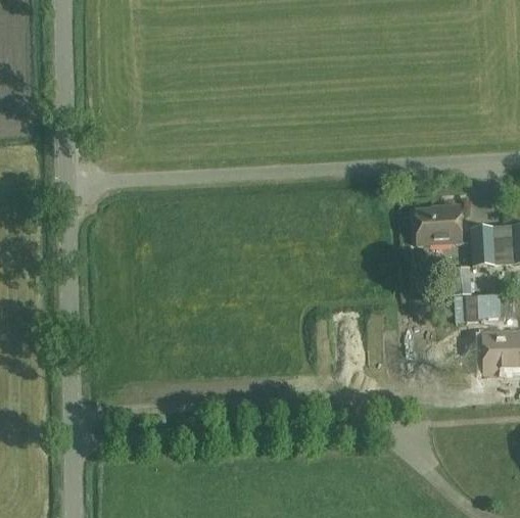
[(448,208),(418,209),(419,244),(463,243),(461,204),(447,205),(448,208)]
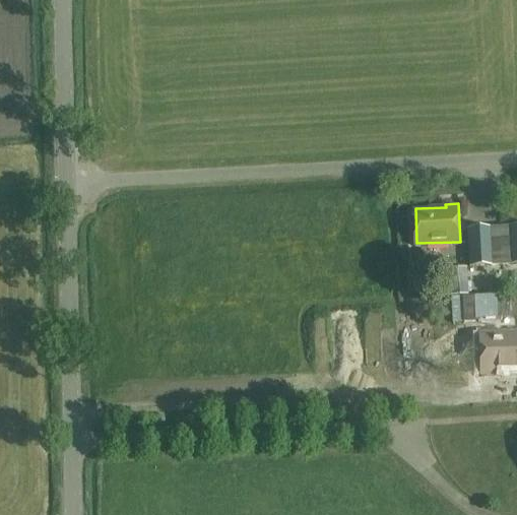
[(469,224),(471,264),(496,263),(495,238),(502,237),(502,223),(469,224)]
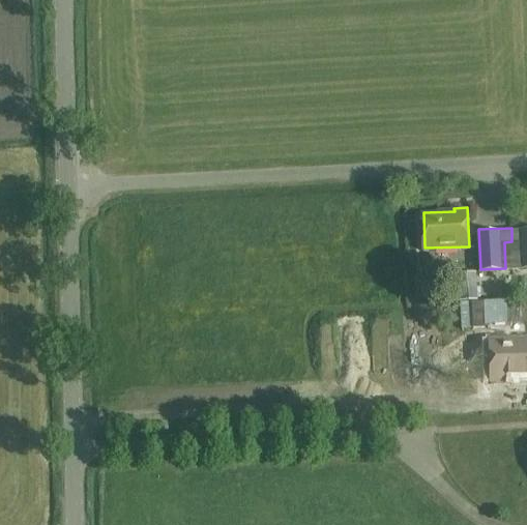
[(480,296),(478,268),(460,269),(462,297),(480,296)]
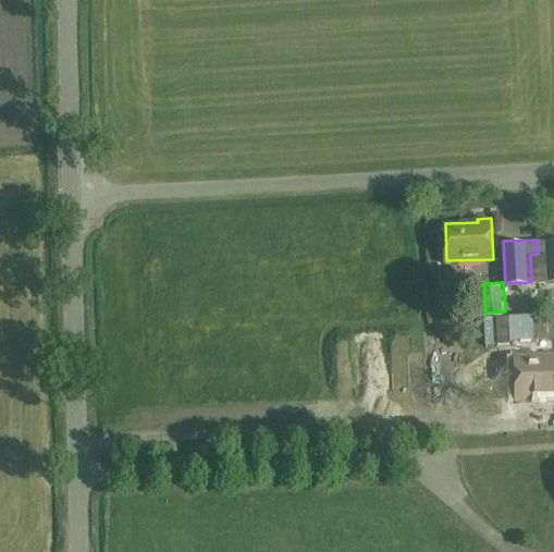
[(553,311),(534,313),(536,338),(553,336),(553,311)]
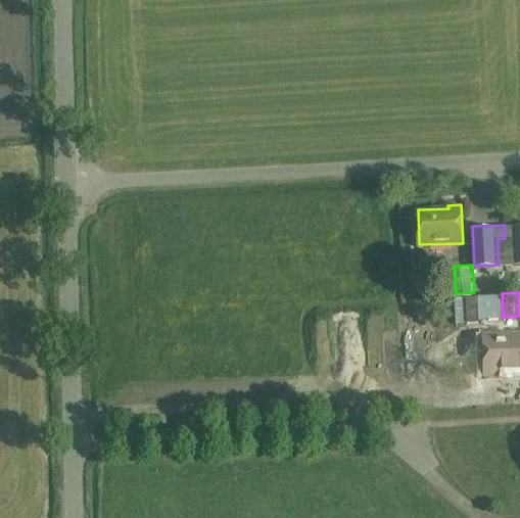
[(500,373),(519,372),(519,329),(498,330),(500,373)]
